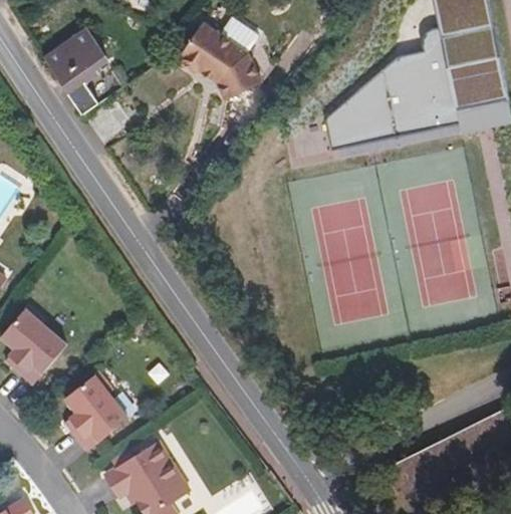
[(327,121),(333,154),(460,129),(458,114),(509,104),(487,0),(434,0),(441,33),(431,35),(428,38),(426,40),(424,44),(424,48),(425,55),(399,60),(327,121)]
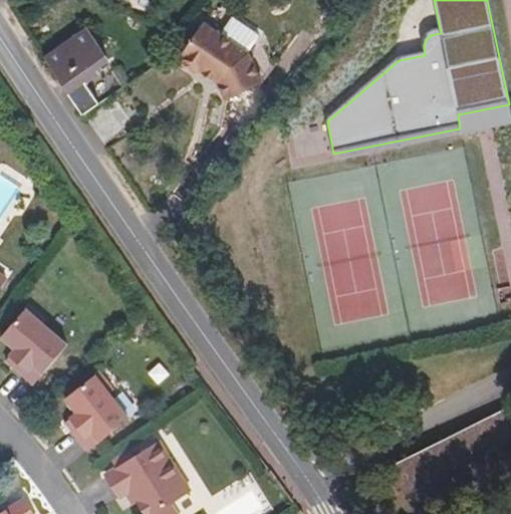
[(219,37),(201,24),(178,57),(180,58),(181,64),(192,72),(198,71),(213,81),(216,103),(252,87),(246,56),(257,40),(231,21),(219,37)]
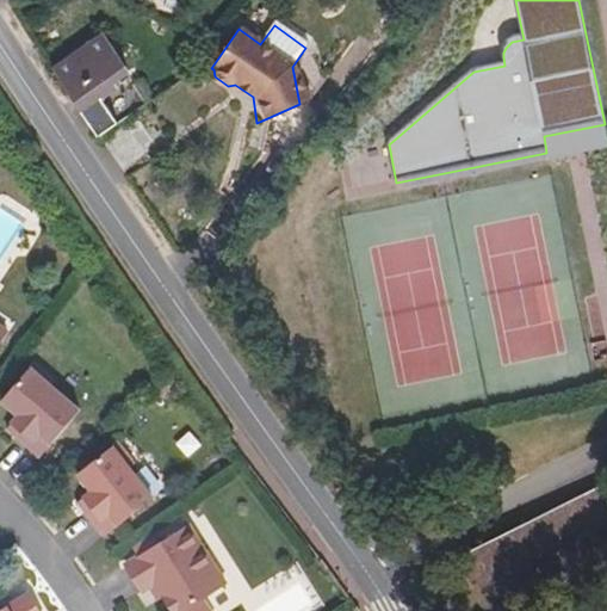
[(125,73),(100,35),(51,69),(81,112),(115,90),(111,84),(125,73)]
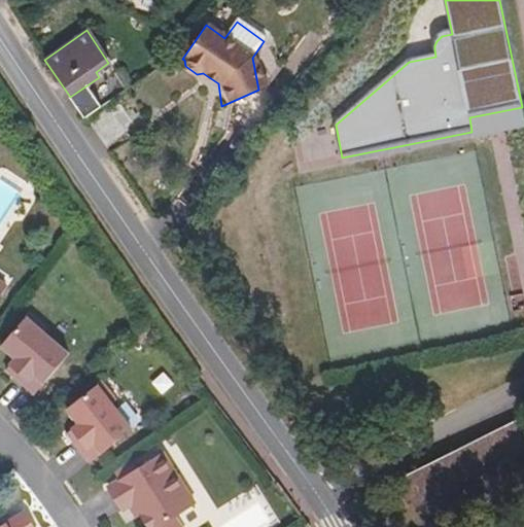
[(194,84),(175,59),(134,89),(152,114),(194,84)]
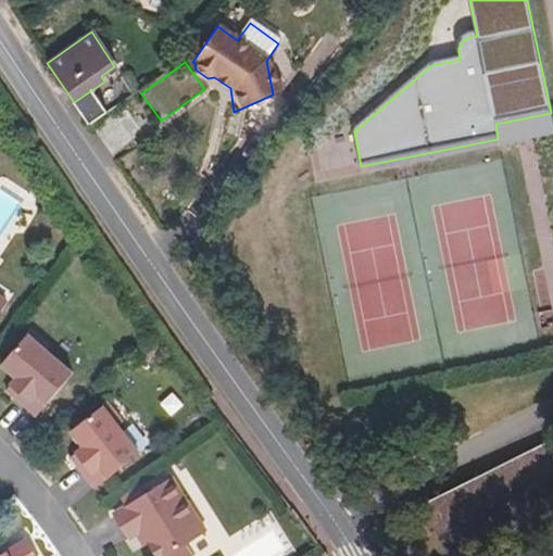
[(86,118),(127,91),(118,77),(107,86),(104,81),(74,102),(86,118)]
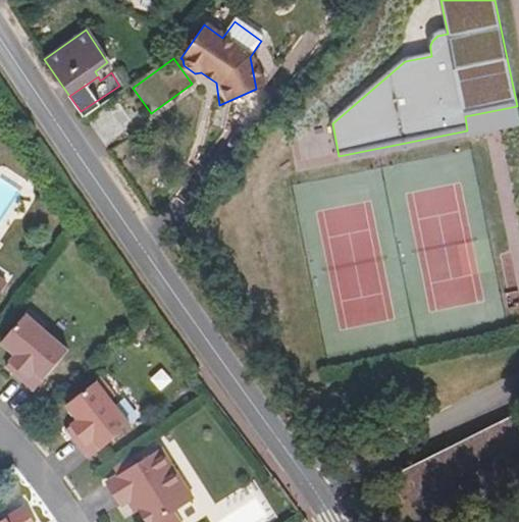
[(465,116),(467,131),(468,140),(518,129),(518,116),(517,106),(465,116)]
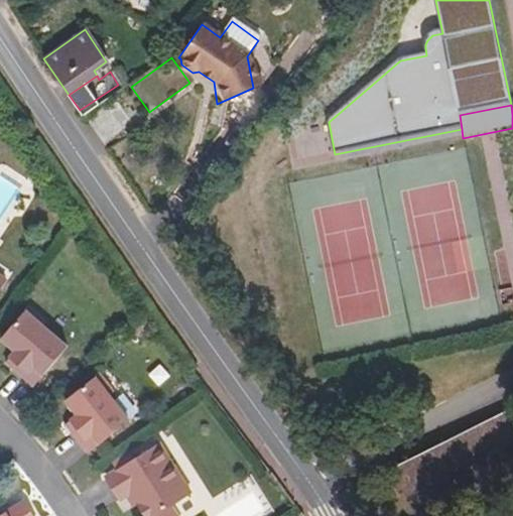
[(66,347),(39,325),(42,320),(26,306),(0,338),(0,340),(13,351),(8,357),(15,363),(10,368),(31,386),(66,347)]
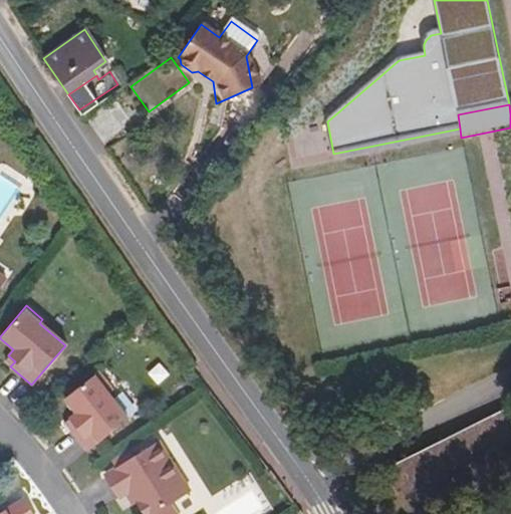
[(15,361),(8,355),(4,360),(10,366),(15,361)]
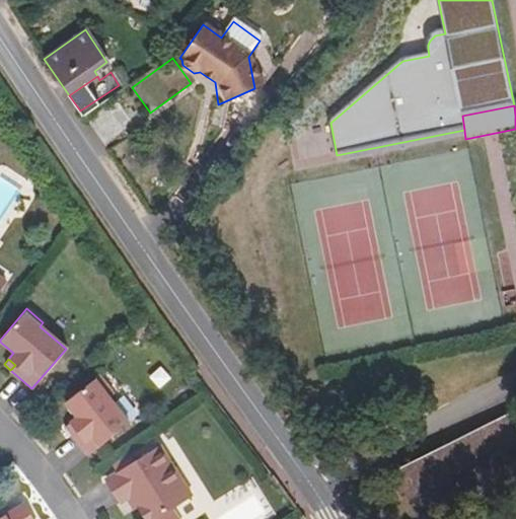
[(159,365),(146,374),(154,387),(168,379),(159,365)]
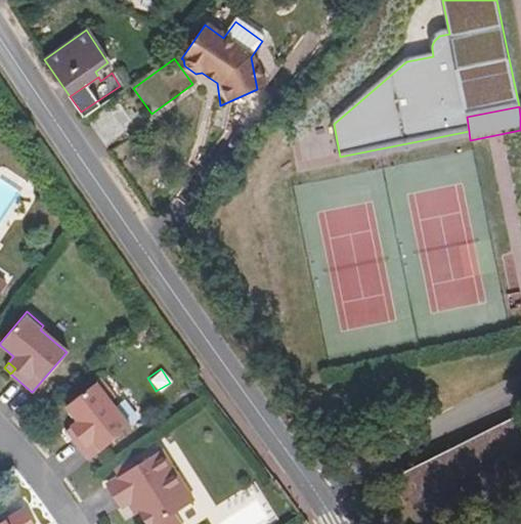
[(130,427),(109,400),(113,397),(99,380),(66,406),(77,422),(71,427),(76,433),(71,438),(89,460),(130,427)]
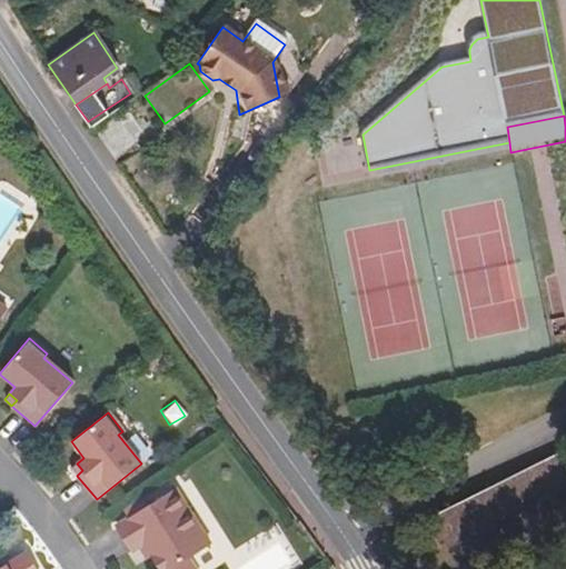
[(565,486),(565,447),(429,517),(445,547),(565,486)]
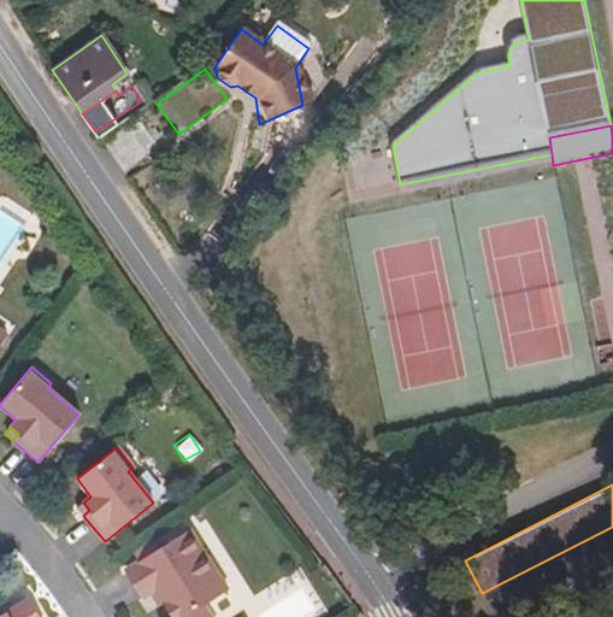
[(89,510),(83,503),(77,507),(83,516),(89,510)]
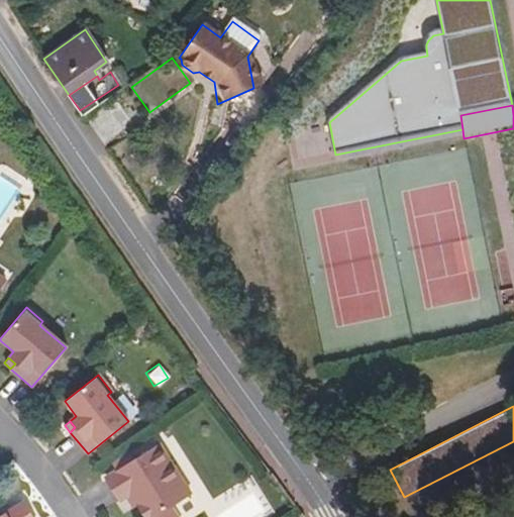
[(191,495),(159,444),(105,478),(119,501),(125,498),(129,496),(135,506),(138,505),(145,516),(176,516),(171,508),(191,495)]
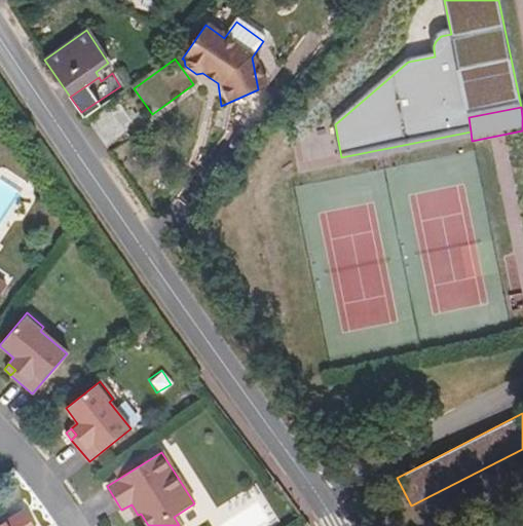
[(138,515),(132,504),(127,506),(135,518),(138,515)]
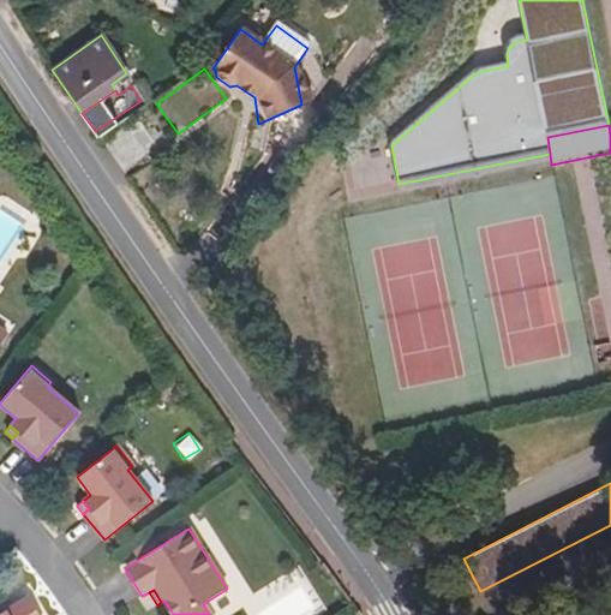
[(37,614),(27,597),(0,611),(0,614),(37,614)]
